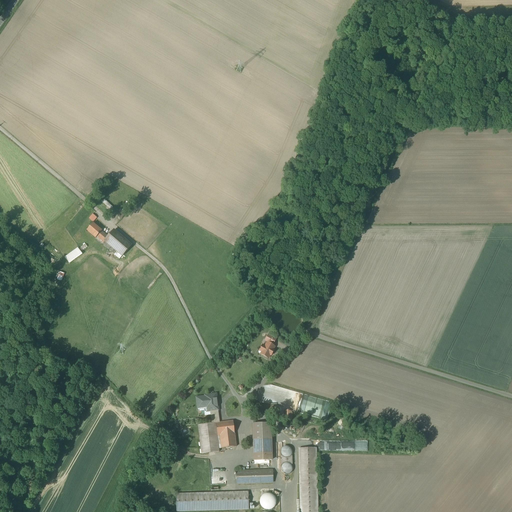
[(104,242),(105,241),(108,238),(101,232),(102,231),(93,224),(87,231),(96,238),(97,237),(104,242)]
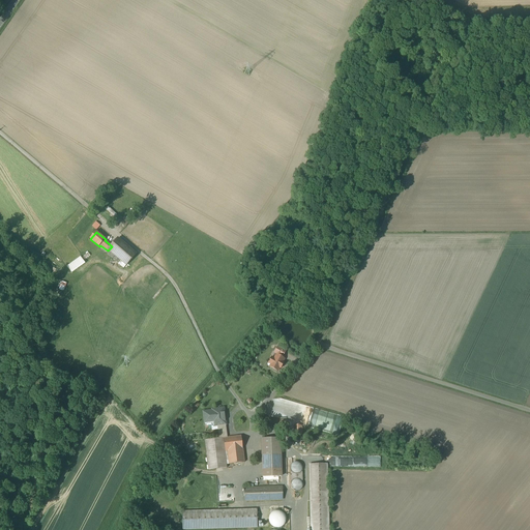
[(117,239),(112,246),(109,249),(127,265),(136,255),(117,239)]
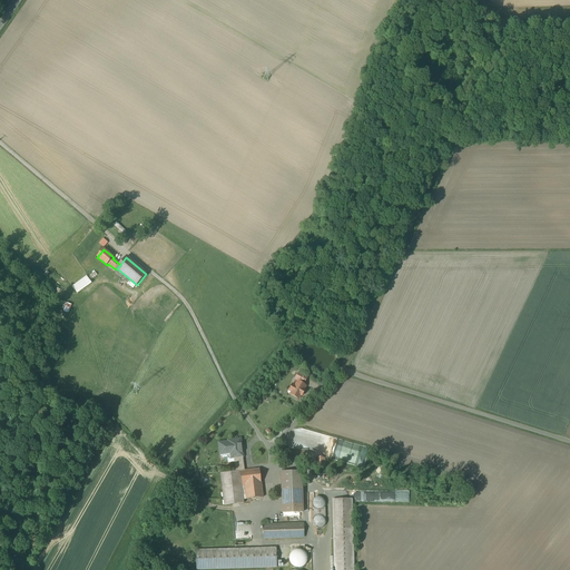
[(296,379),(298,381),(304,383),(307,379),(298,374),(296,379)]
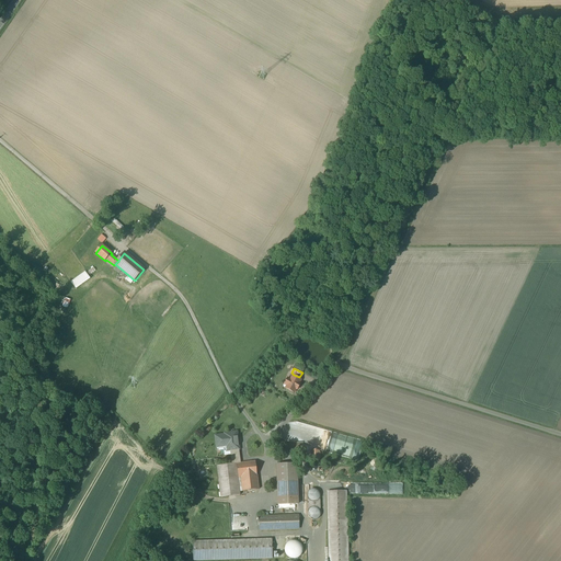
[(298,378),(299,377),(294,375),(290,380),(288,379),(285,385),(287,386),(286,388),(294,392),(296,389),(297,390),(300,385),(299,384),(301,380),(298,378)]
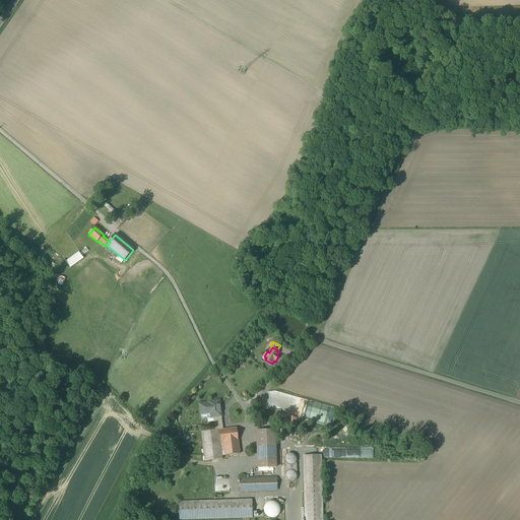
[(213,417),(221,416),(219,400),(208,402),(208,403),(200,404),(201,414),(210,413),(211,418),(213,417)]
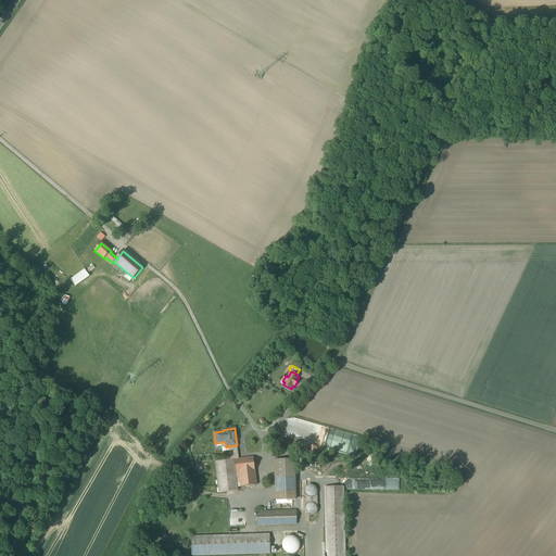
[(237,445),(228,446),(230,460),(216,462),(219,493),(238,491),(237,488),(256,485),(253,457),(239,459),(237,445)]
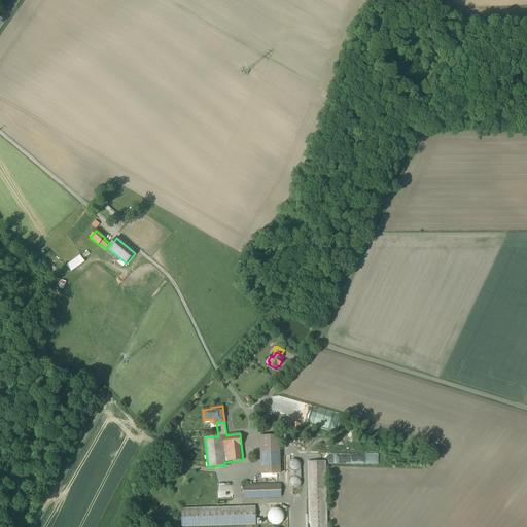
[(280,437),(259,437),(260,476),(281,476),(280,437)]
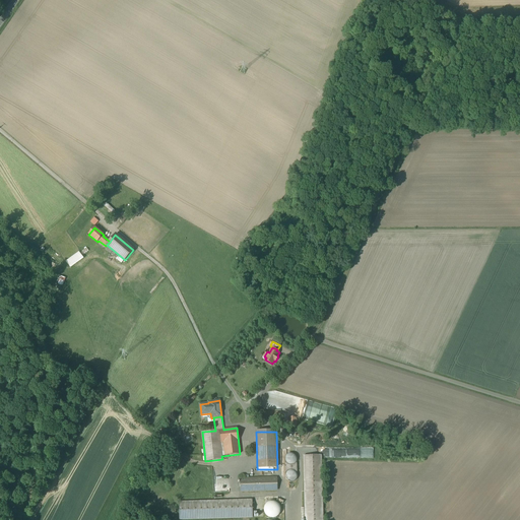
[(287,454),(286,456),(286,474),(288,478),(291,479),(296,479),(299,476),(299,473),(298,471),(298,461),(298,458),(298,455),(295,453),(290,453),(287,454)]
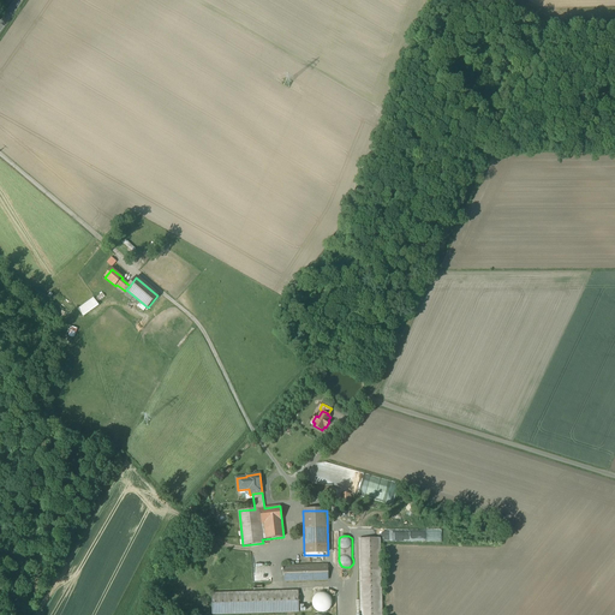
[(383,614),(381,539),(359,541),(360,614),(383,614)]
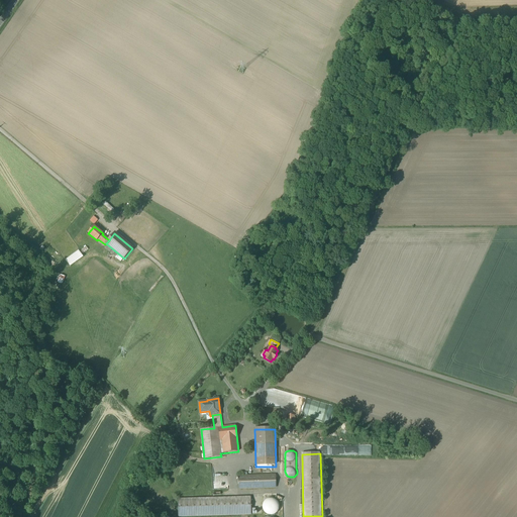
[(276,475),(239,476),(239,488),(277,488),(276,475)]
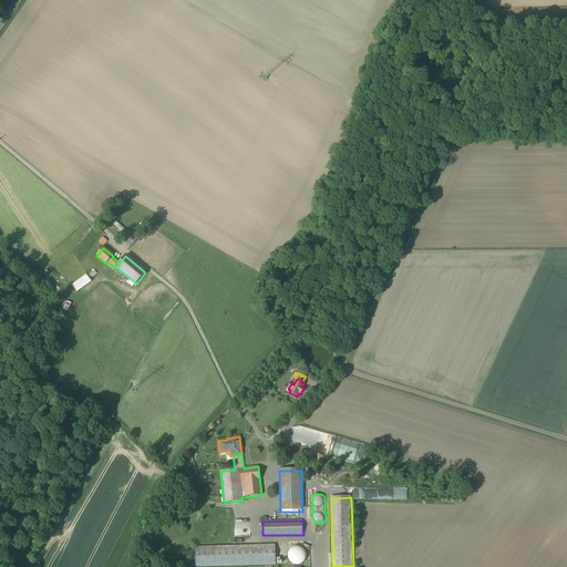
[(276,546),(195,548),(195,566),(250,566),(276,566),(276,546)]
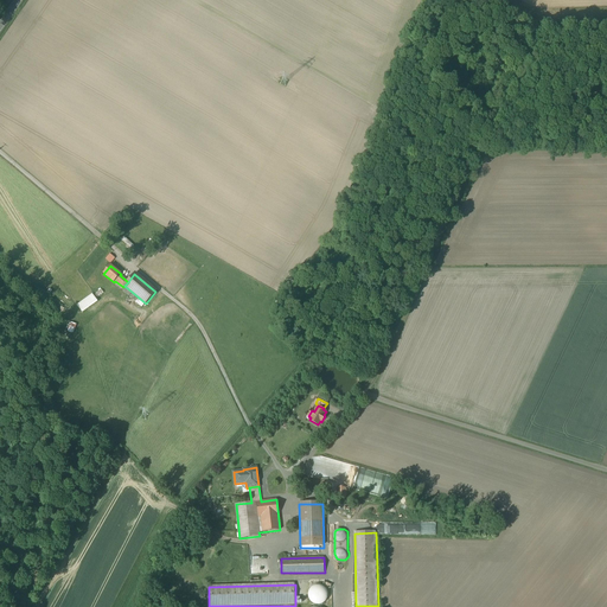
[(326,589),(323,587),(319,586),(315,587),(311,589),(310,592),(308,595),(308,598),(310,600),(313,604),(315,605),(319,605),(321,605),(324,604),(326,601),(327,599),(327,595),(327,593),(326,589)]
